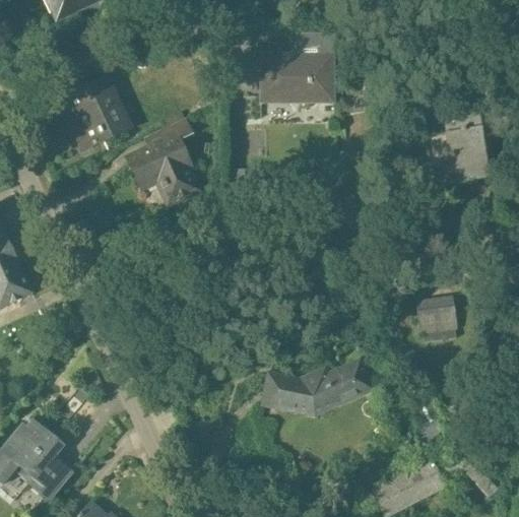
[(48,0),(58,21),(99,0),(48,0)]
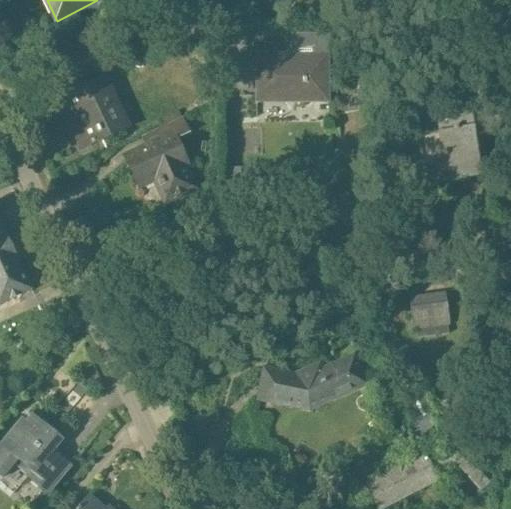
[(329,34),(293,34),(293,48),(291,48),(288,51),(288,53),(258,54),(258,94),(285,94),(285,100),(329,100),(329,34)]
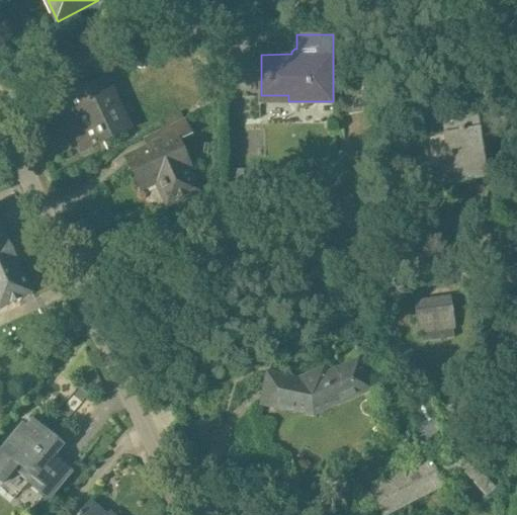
[(105,77),(88,85),(88,84),(60,97),(70,118),(83,148),(104,139),(102,133),(126,120),(105,77)]
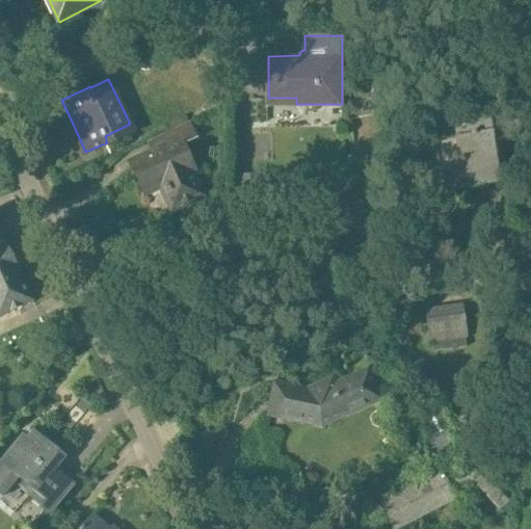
[(466,136),(435,140),(441,177),(452,175),(457,212),(459,212),(468,237),(490,229),(476,188),(501,184),(490,114),(462,118),(466,136)]
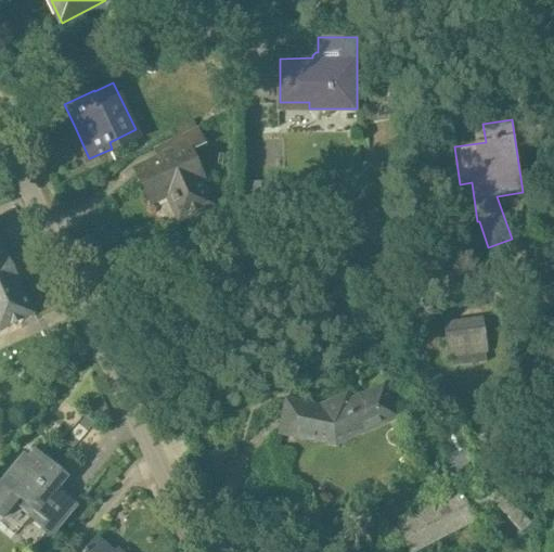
[(200,125),(176,136),(183,151),(207,140),(200,125)]
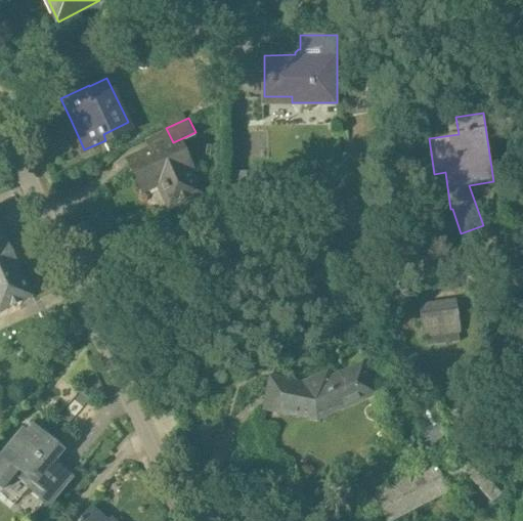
[(173,142),(157,149),(156,148),(130,161),(136,173),(143,170),(149,182),(164,176),(166,180),(163,182),(165,188),(169,186),(174,199),(199,187),(187,165),(190,164),(180,141),(197,134),(195,132),(173,142)]
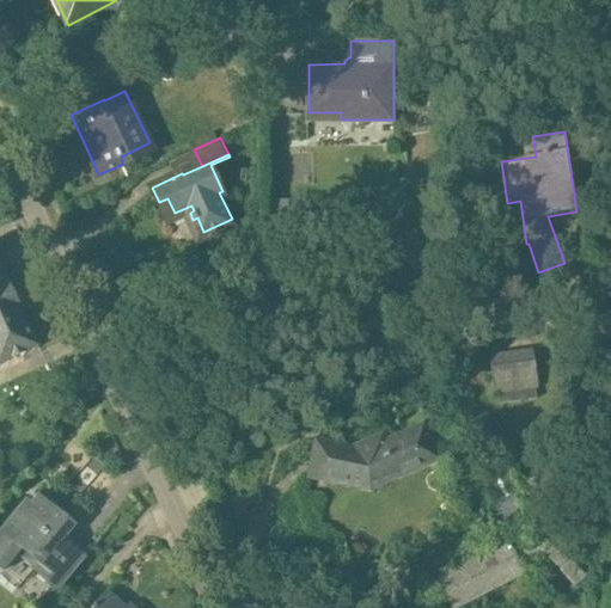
[(4,269),(0,270),(0,300),(16,294),(10,283),(11,283),(4,269)]
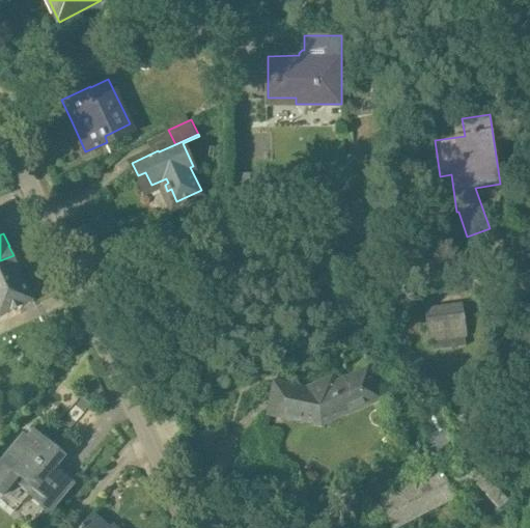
[(14,255),(0,260),(0,287),(23,277),(14,255)]
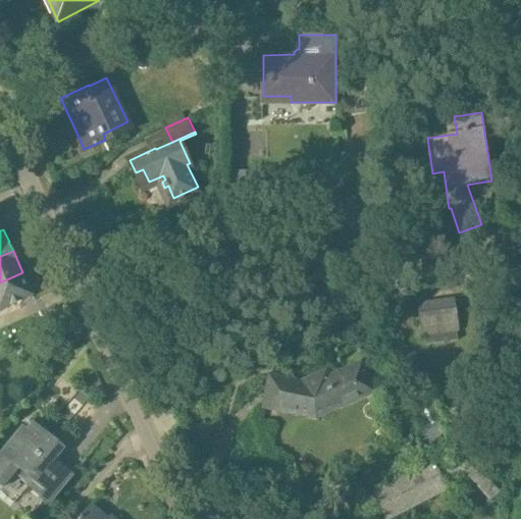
[(22,272),(0,282),(0,309),(34,294),(32,291),(22,272)]
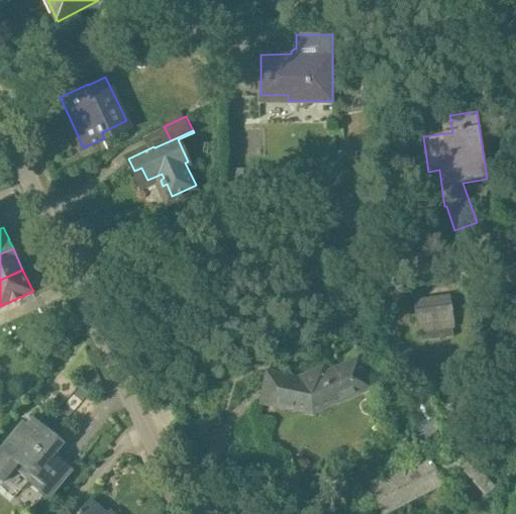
[(450,297),(414,302),(418,331),(420,331),(422,340),(453,335),(452,326),(454,326),(450,297)]
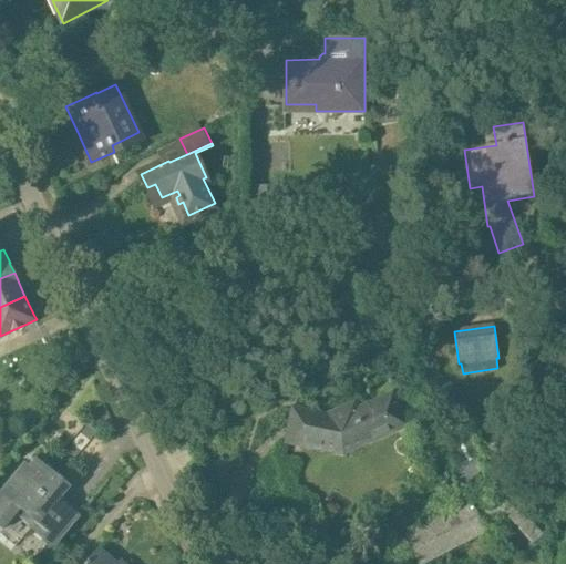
[(391,392),(357,409),(353,401),(325,414),(292,409),(286,443),(343,454),(407,426),(391,392)]
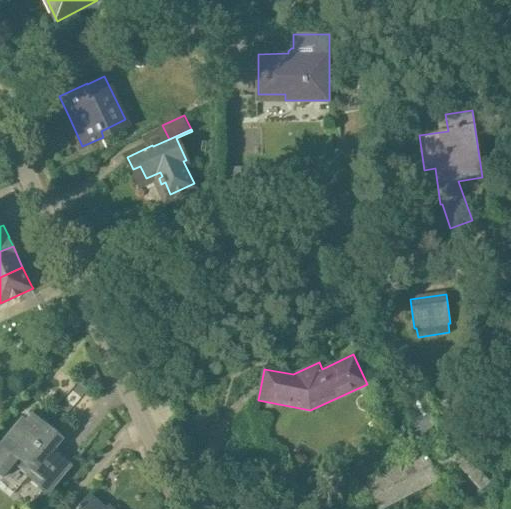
[(64,438),(33,413),(27,420),(23,416),(0,444),(0,475),(4,479),(18,461),(35,475),(39,486),(49,494),(73,464),(54,449),(64,438)]
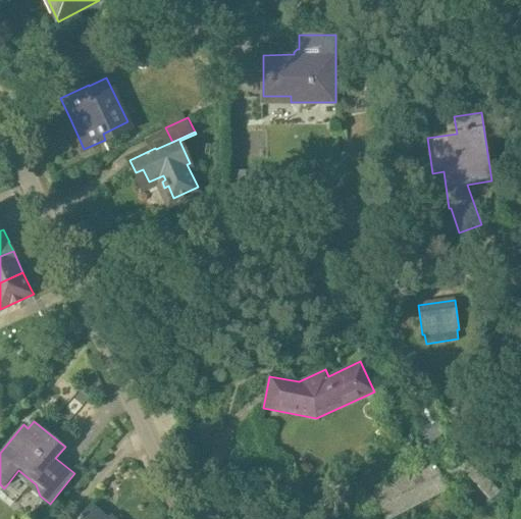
[(433,463),(376,492),(385,511),(441,481),(441,480),(464,468),(481,487),(491,480),(480,467),(476,471),(465,457),(450,465),(449,462),(437,467),(436,466),(435,467),(433,463)]
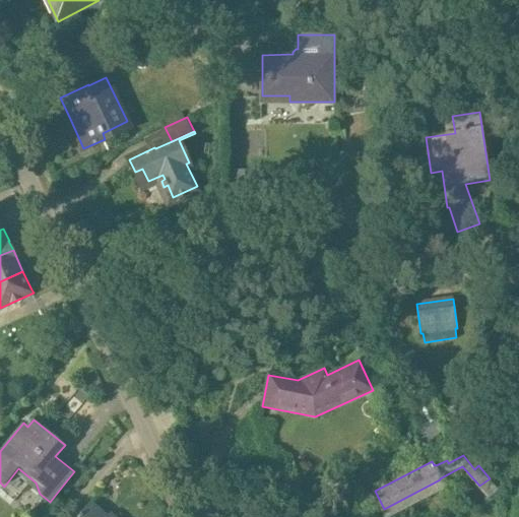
[(114,516),(110,514),(107,516),(106,516),(89,503),(77,516),(114,516)]
